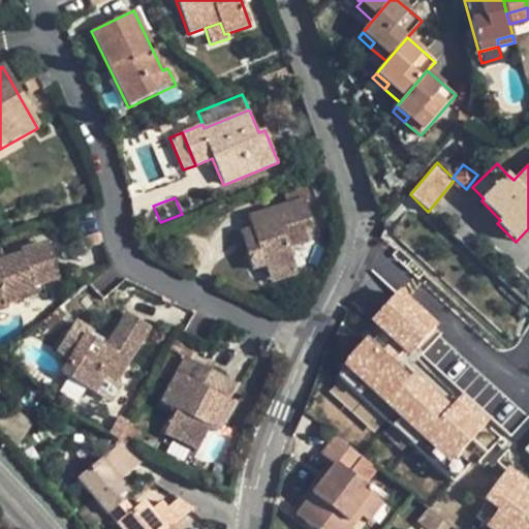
[(267,274),(294,266),(289,248),(309,243),(305,230),(313,227),(305,198),(286,204),(248,215),(251,228),(240,231),(241,236),(246,250),(251,271),(266,267),(267,274)]
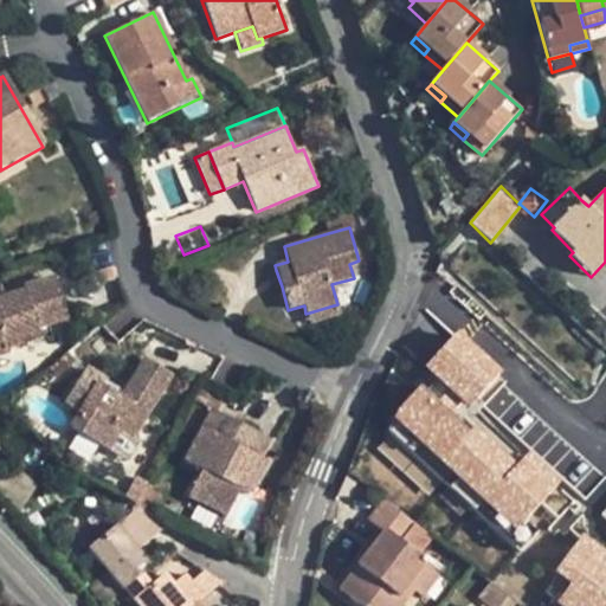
[(110,268),(91,274),(94,283),(113,279),(110,268)]
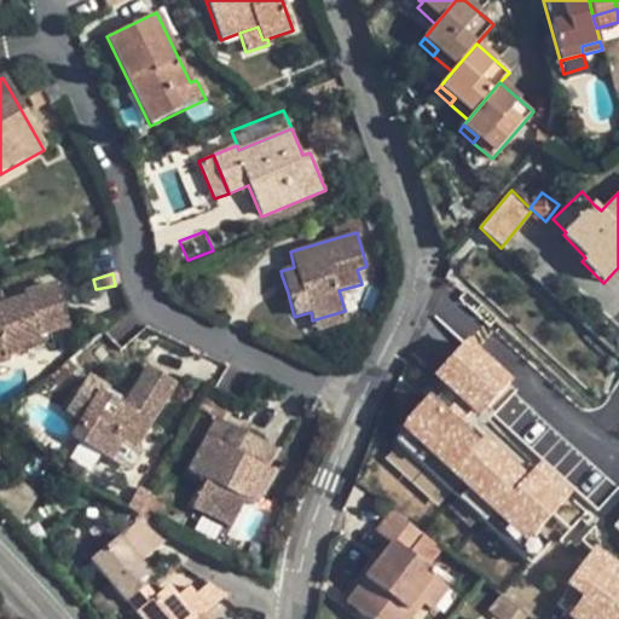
[(279,295),(288,293),(282,276),(275,278),(279,295)]
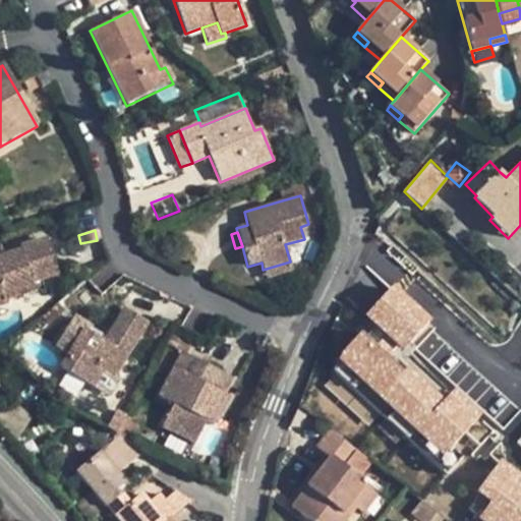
[(58,276),(47,238),(19,246),(20,250),(0,255),(0,295),(2,301),(35,291),(33,284),(58,276)]
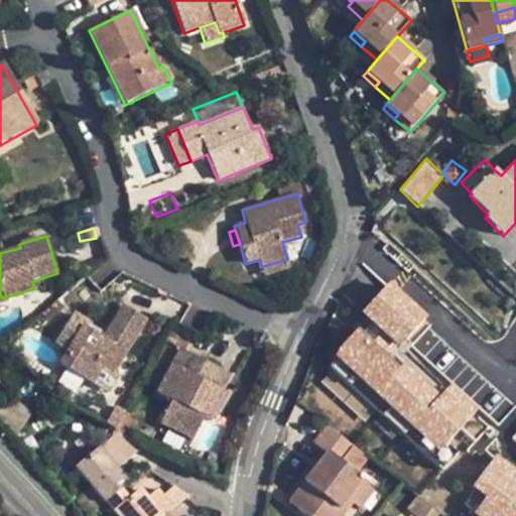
[(287,259),(260,267),(263,276),(290,268),(287,259)]
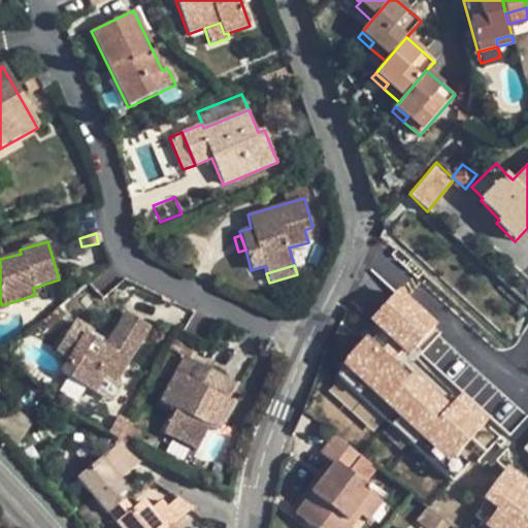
[(34,327),(41,334),(64,317),(58,308),(34,327)]
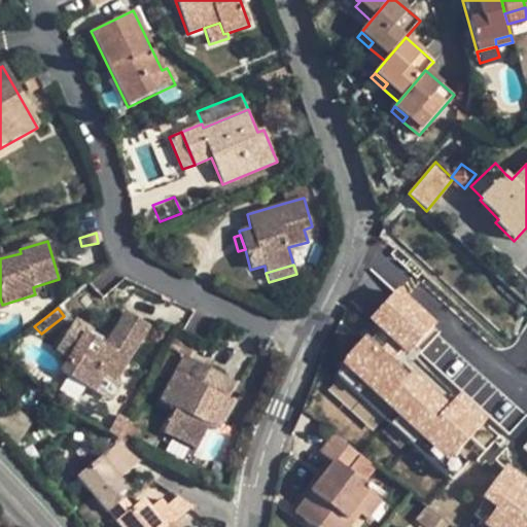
[(148,326),(126,312),(107,341),(105,345),(89,335),(92,330),(73,320),(55,350),(69,358),(60,373),(93,393),(104,376),(115,382),(148,326)]
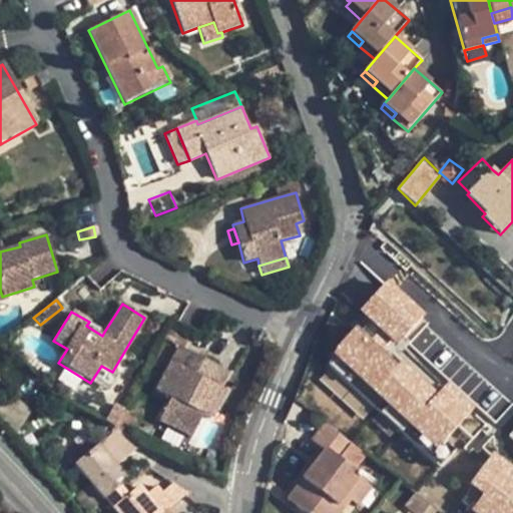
[(178,347),(183,349),(189,337),(168,325),(161,338),(178,347)]
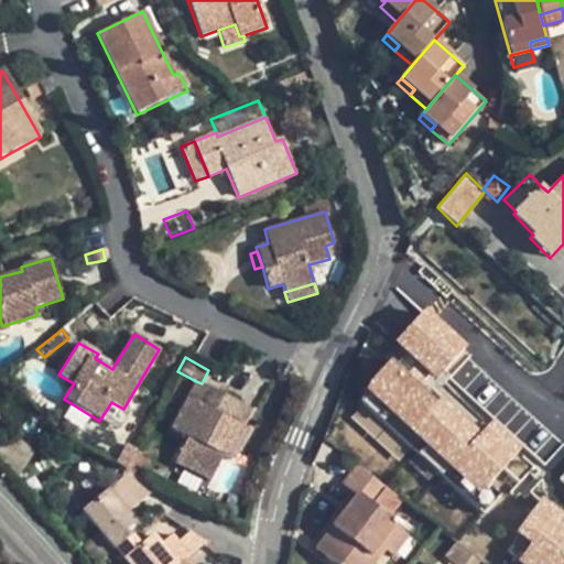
[(242,427),(251,410),(202,383),(196,381),(170,431),(186,438),(174,463),(187,470),(209,481),(223,458),(231,463),(248,430),(242,427)]
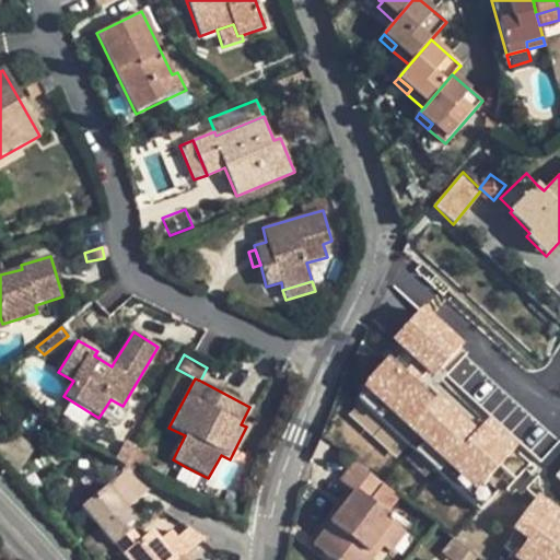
[(111,399),(98,418),(116,429),(128,409),(123,406),(111,399)]
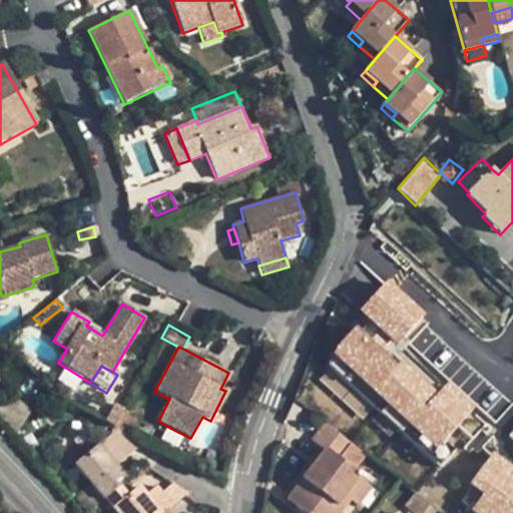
[(317,388),(340,408),(354,391),(332,371),(317,388)]
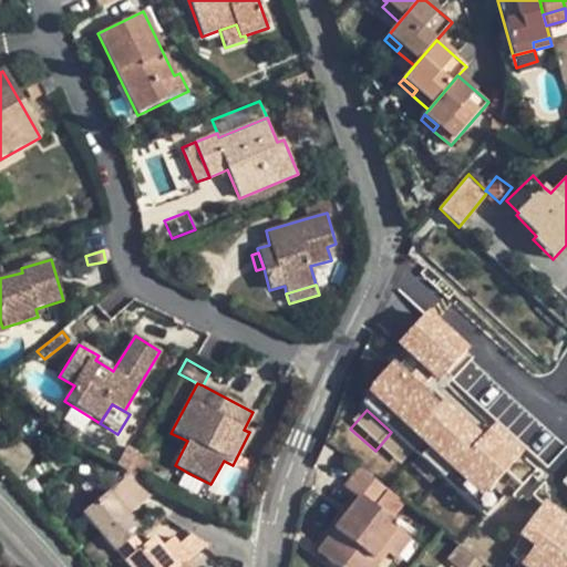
[(142,475),(148,463),(134,456),(127,468),(142,475)]
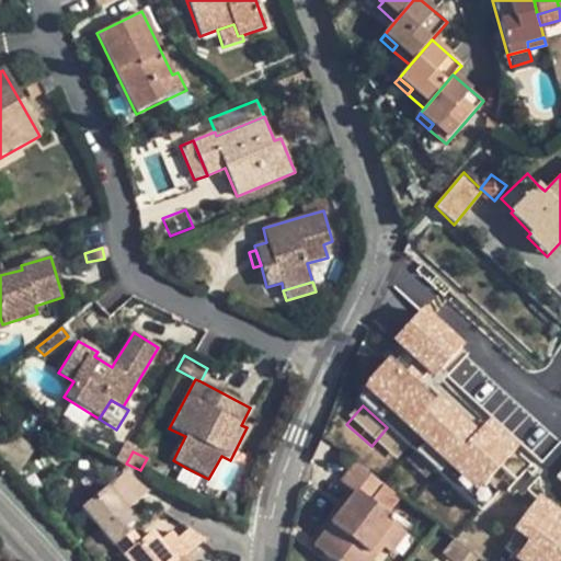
[(312,547),(330,560),(370,560),(381,548),(377,545),(395,521),(387,514),(400,497),(354,462),(341,480),(355,491),(312,547)]
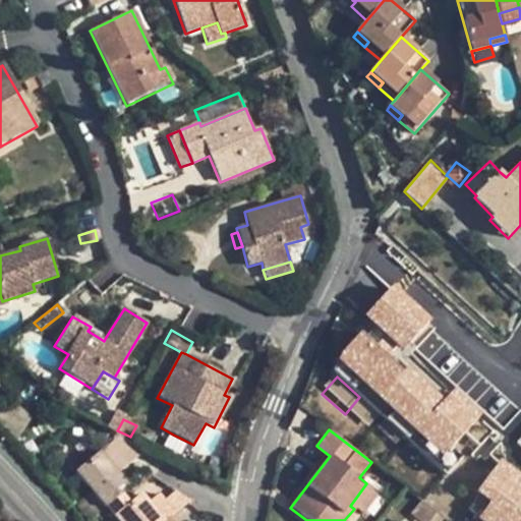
[(190,453),(193,445),(173,435),(169,442),(190,453)]
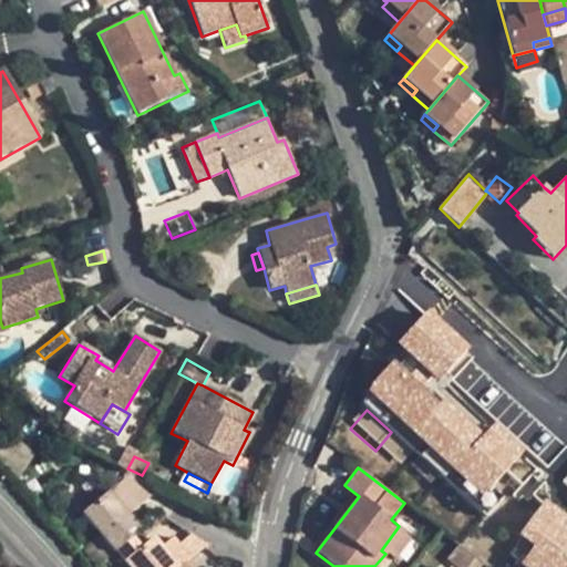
[(114,554),(115,553),(133,538),(141,532),(107,492),(81,514),(98,535),(114,554)]
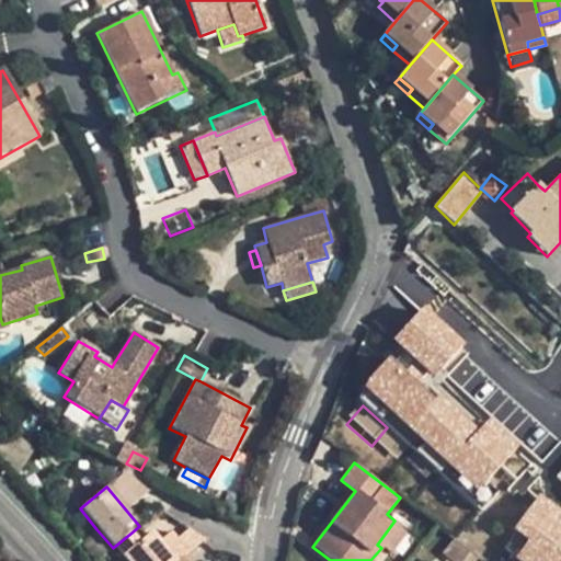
[(529,538),(515,557),(521,560),(560,560),(560,505),(540,491),(514,526),(529,538)]
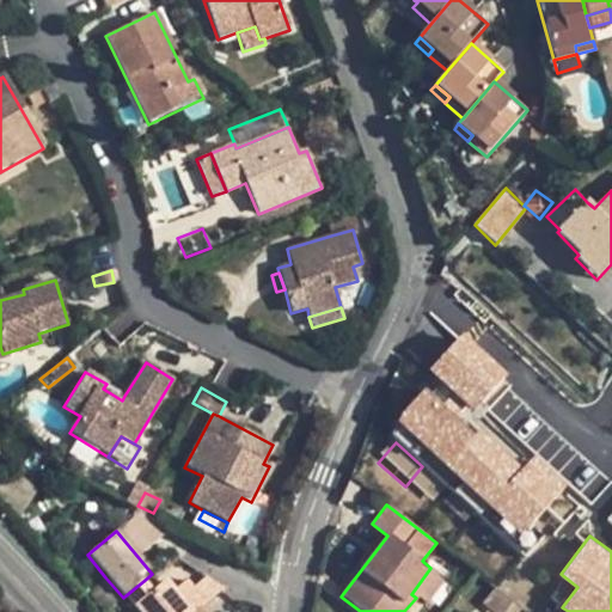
[(445,579),(430,568),(411,594),(416,598),(426,604),(445,579)]
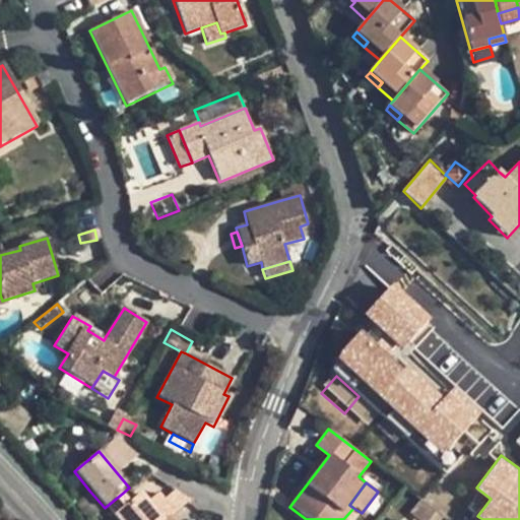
[(89,519),(96,515),(105,508),(89,491),(75,503),(89,519)]
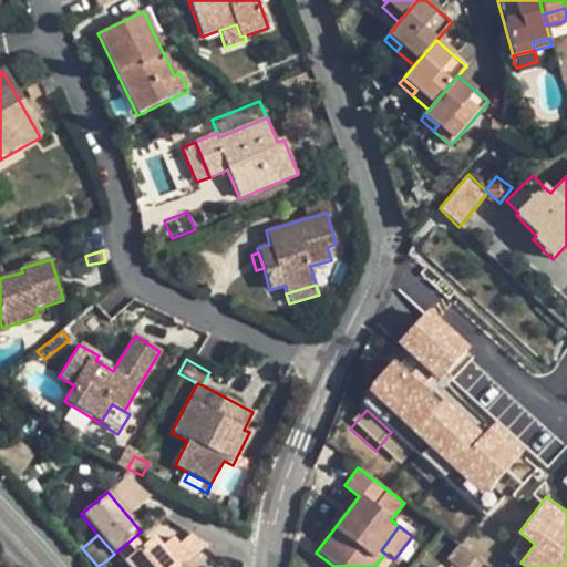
[(176,566),(179,566),(183,565),(207,546),(189,535),(176,546),(166,555),(176,566)]
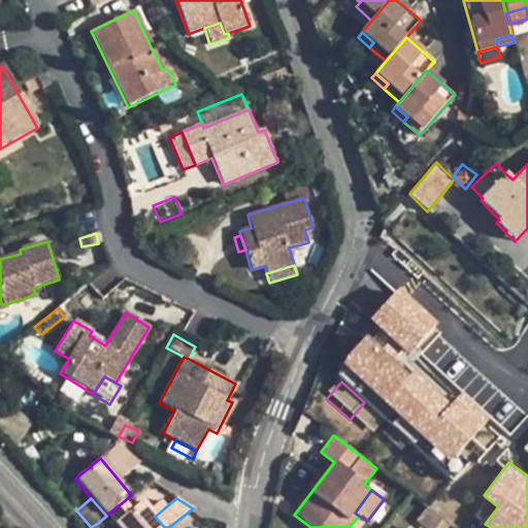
[(117,526),(118,527),(164,527),(155,517),(151,510),(142,501),(131,510),(124,501),(107,515),(117,526)]
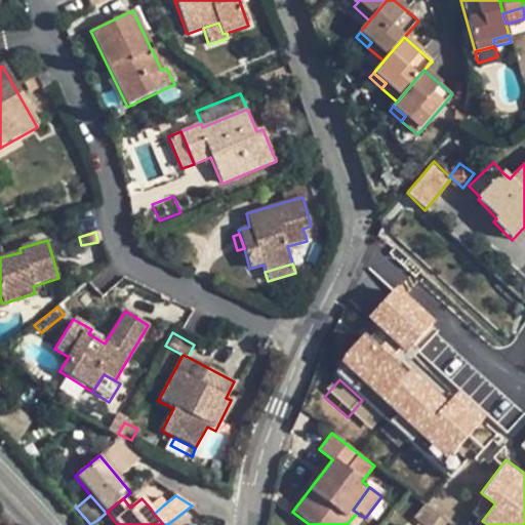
[(434,524),(439,517),(423,507),(415,518),(423,524),(434,524)]
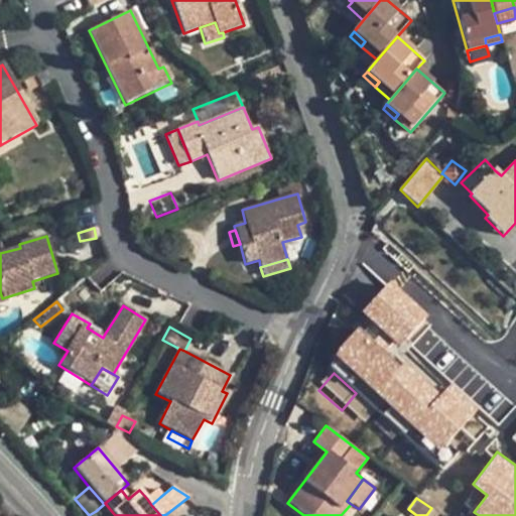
[(100,515),(112,515),(114,514),(105,503),(104,504),(96,511),(100,515)]
